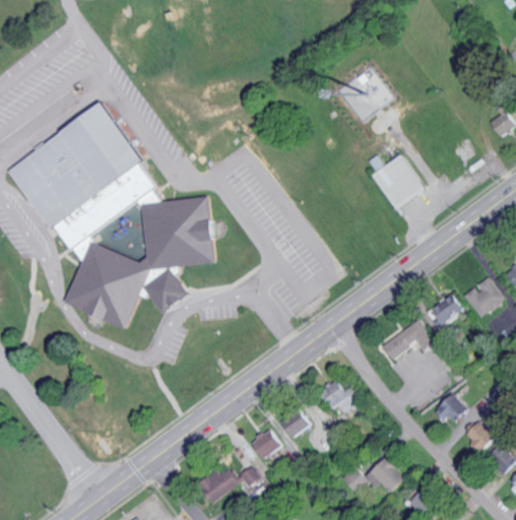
[(76,269),(4,173),(98,102),(174,203),(205,199),(213,263),(169,268),(187,294),(158,315),(139,288),(122,328),(62,303),(76,269)]
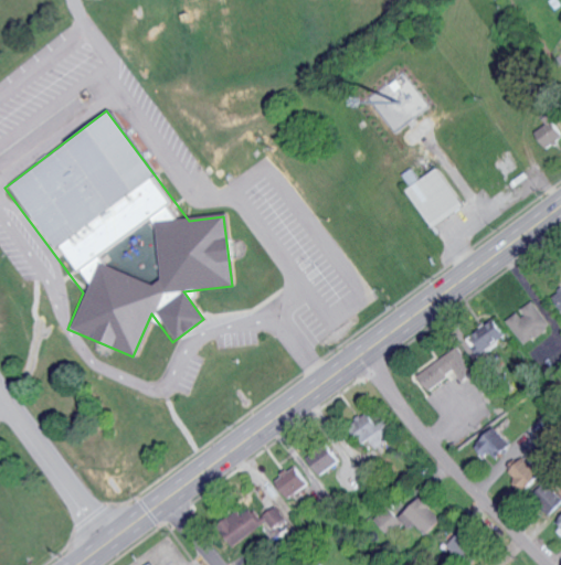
[(526,126),(544,148),(560,135),(560,134),(542,112),(526,126)]
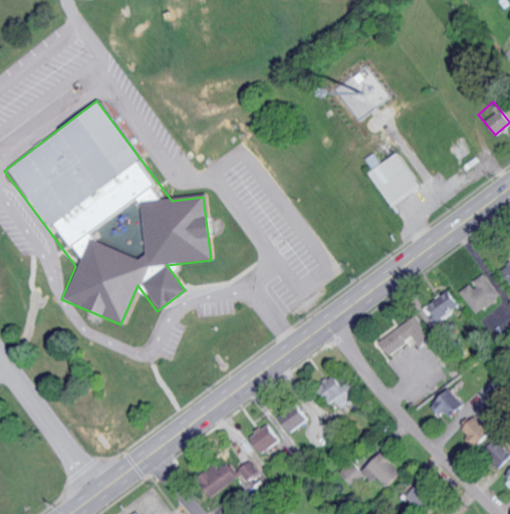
[(366,174),(393,207),(421,186),(395,153),(366,174)]
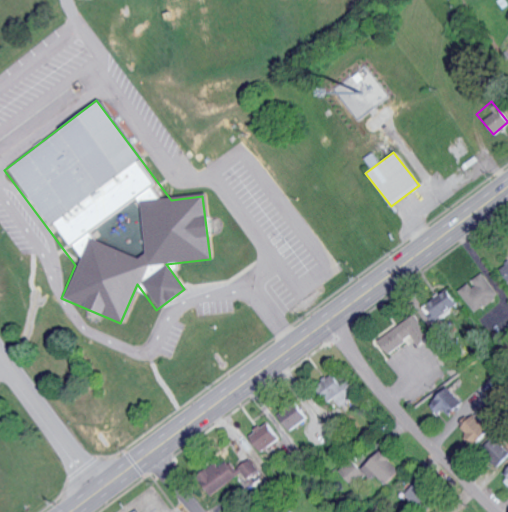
[(457,291),(475,313),(498,295),(481,272),(457,291)]
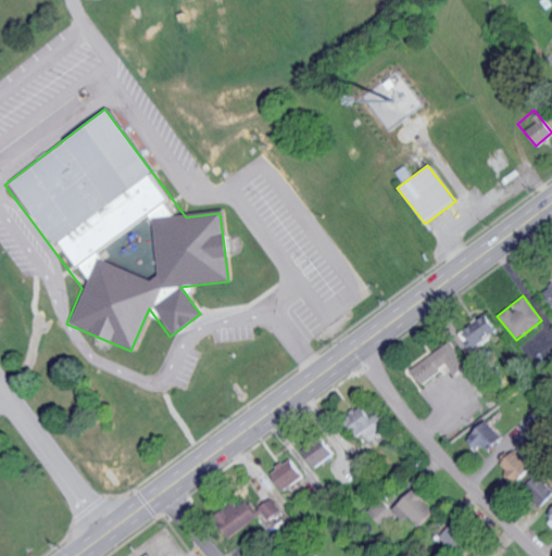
[(459,329),(467,349),(498,336),(489,316),(459,329)]
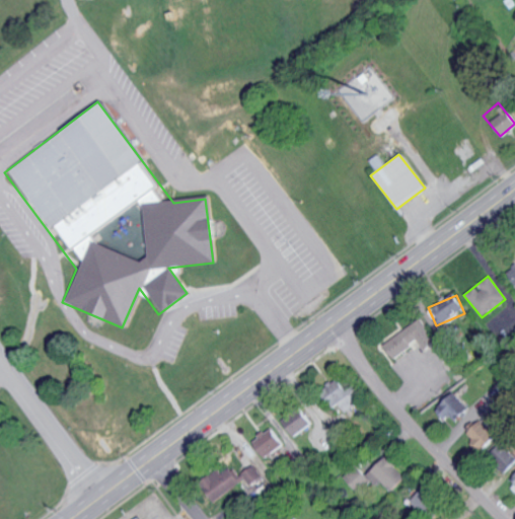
[(381,345),(391,359),(414,341),(421,351),(433,342),(415,318),(381,345)]
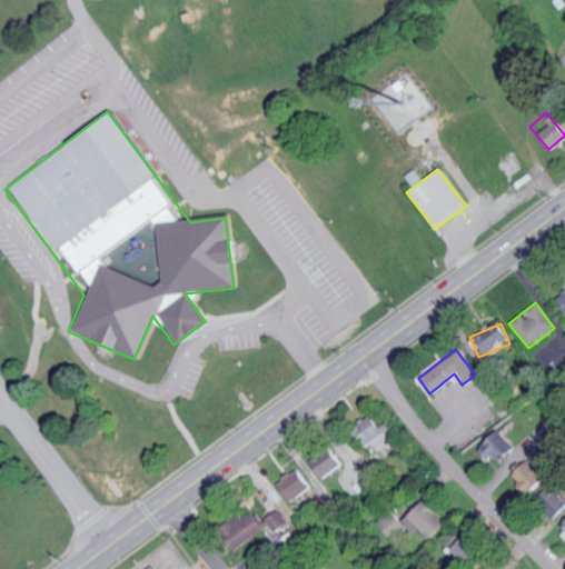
[(354,426),(362,435),(374,422),(366,413),(354,426)]
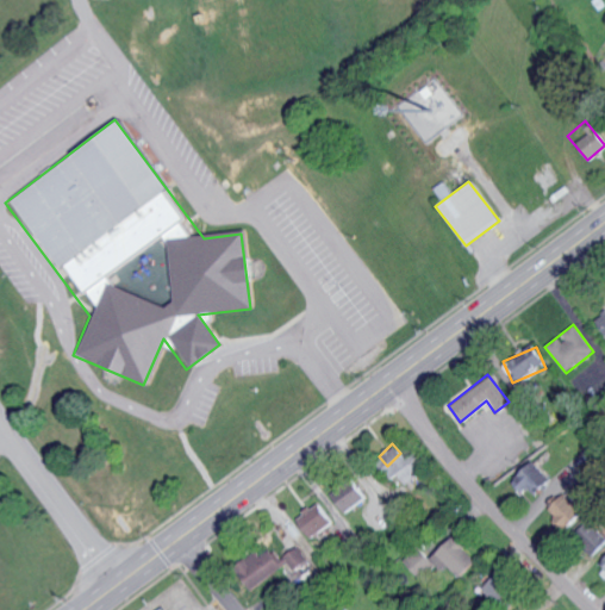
[(382,467),(388,478),(395,474),(405,492),(415,487),(411,479),(416,477),(404,456),(382,467)]
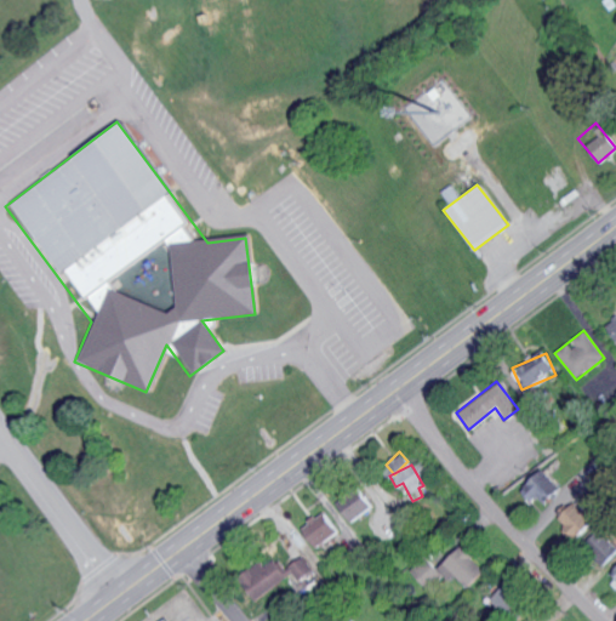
[(520,489),(541,510),(560,490),(540,469),(520,489)]
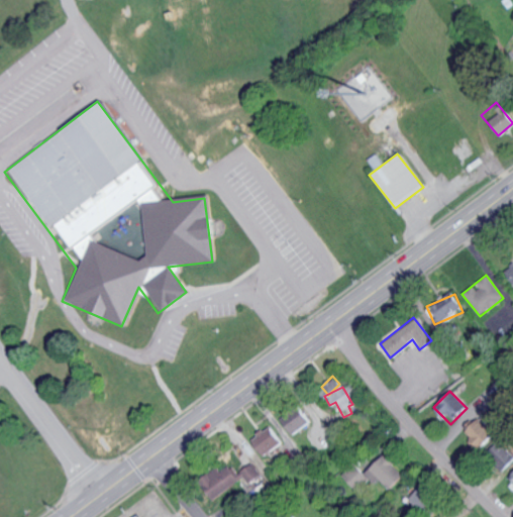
[(293,421),(288,413),(279,419),(290,435),(309,422),(303,414),(293,421)]
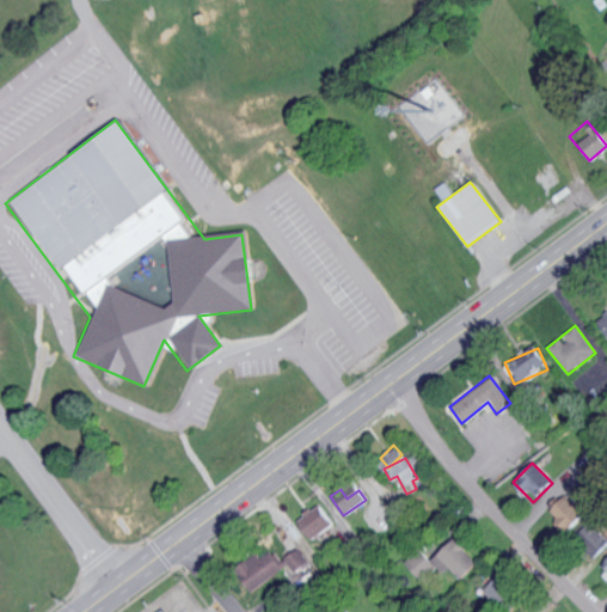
[(586,515),(566,495),(549,512),(568,532),(586,515)]
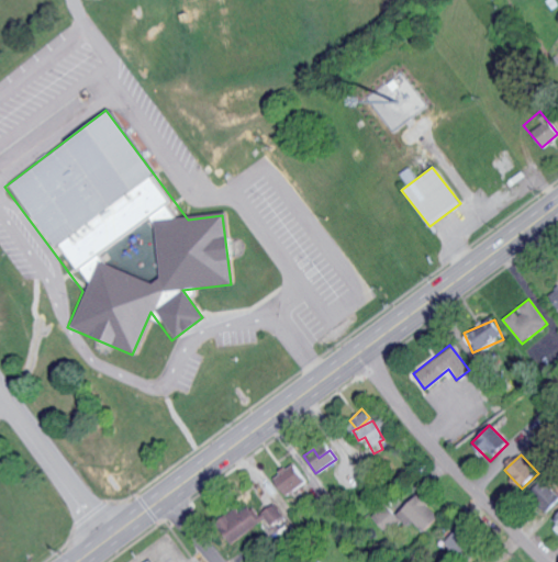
[(272,474),(285,498),(308,486),(296,462),(272,474)]
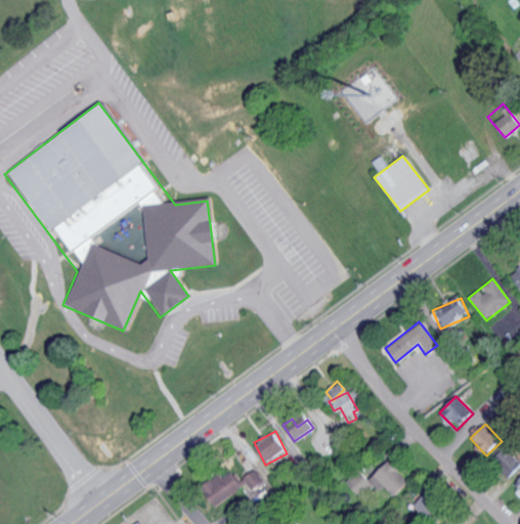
[(519,466),(519,462),(504,447),(490,461),(509,478),(519,466)]
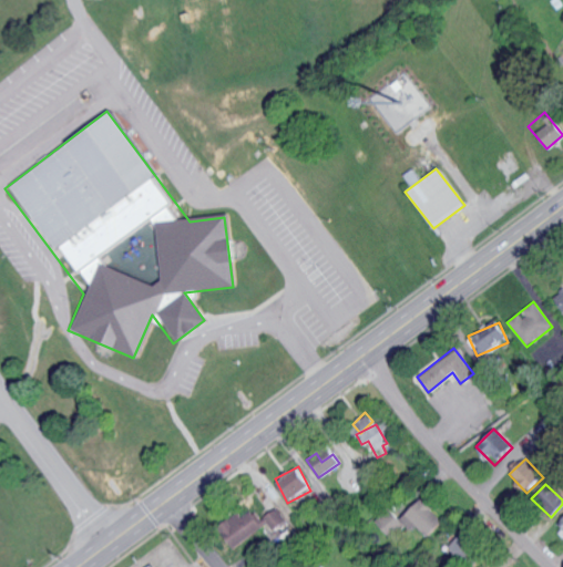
[(427,537),(442,519),(419,498),(398,521),(409,531),(415,525),(427,537)]
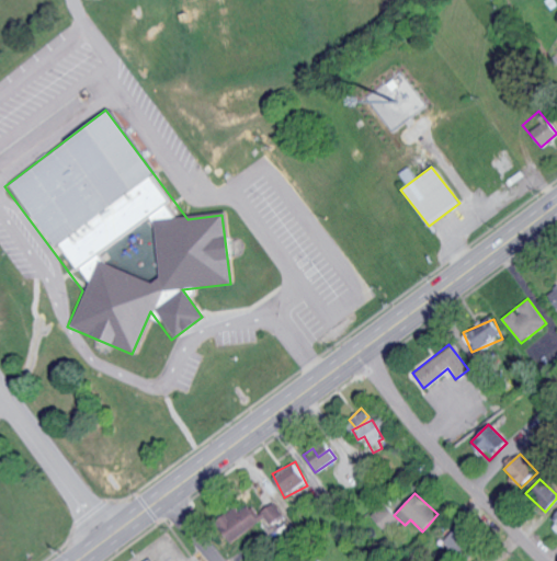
[(253,515),(247,504),(217,522),(229,545),(281,517),(274,503),(253,515)]
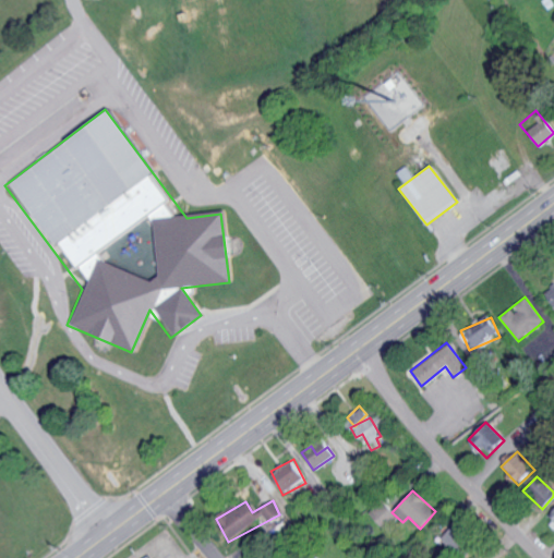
[(366,512),(382,530),(396,517),(381,500),(366,512)]
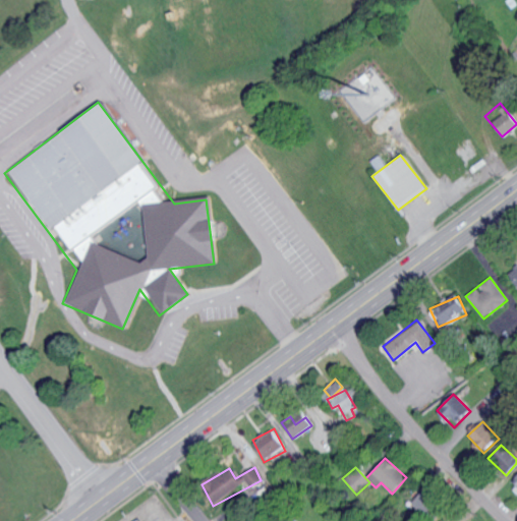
[(422,515),(435,503),(423,491),(411,504),(422,515)]
